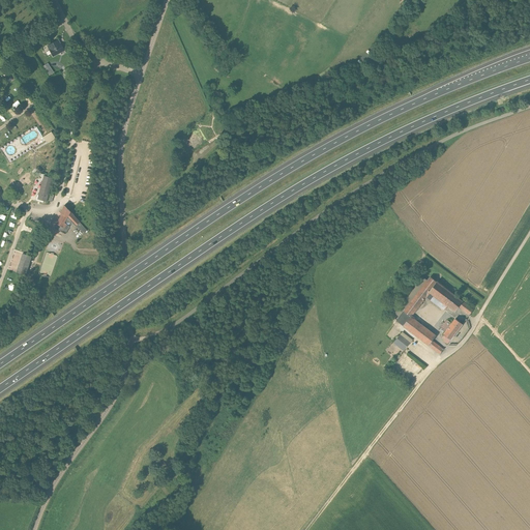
[(57,40),(53,42),(47,46),(53,57),(60,53),(60,52),(63,49),(60,43),(59,45),(57,40)]
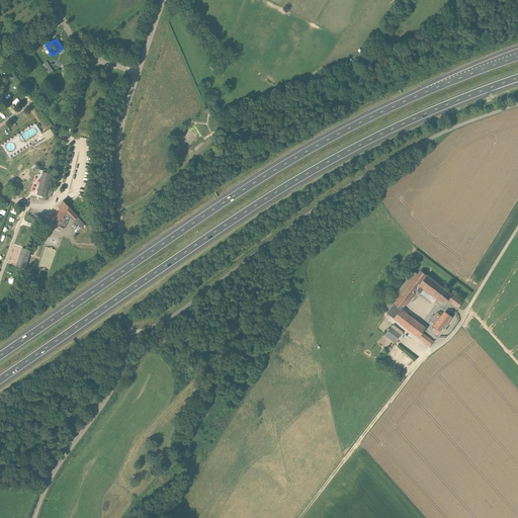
[(364,55),(360,50),(354,55),(358,60),(364,55)]
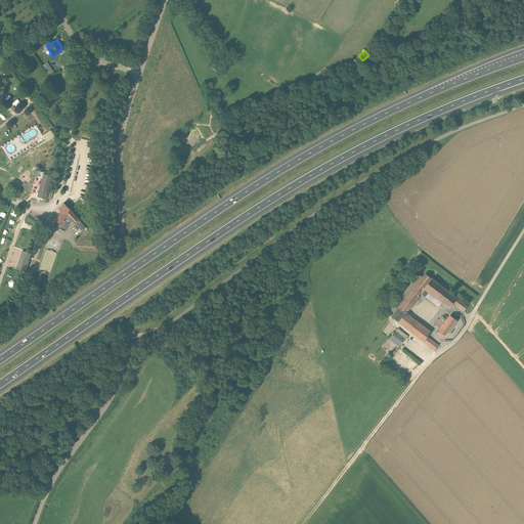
[(48,61),(43,63),(49,74),(53,71),(48,61)]
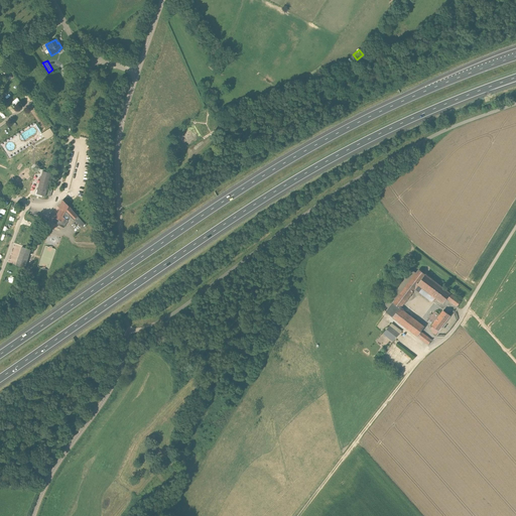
[(54,135),(49,128),(41,133),(44,137),(44,138),(45,137),(47,139),(54,135)]
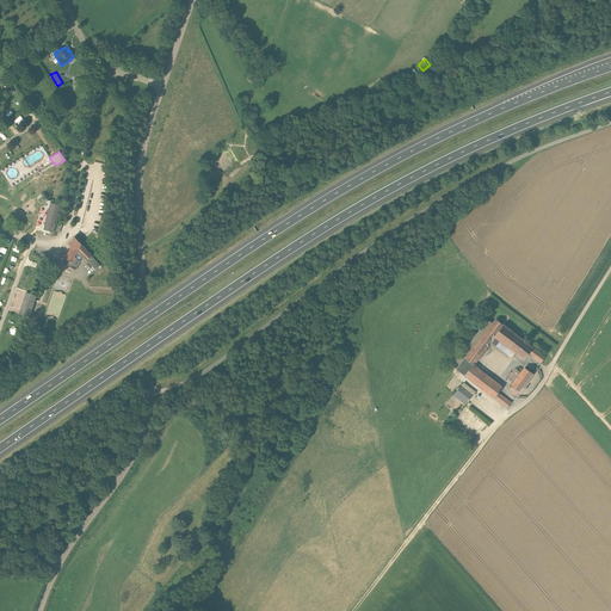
[(61,205),(55,204),(50,203),(49,208),(51,208),(47,224),(44,224),(43,229),(53,233),(61,205)]
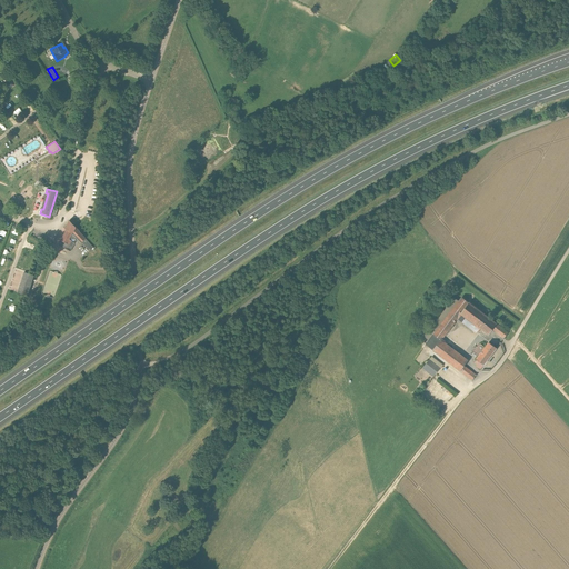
[(65,229),(67,230),(58,245),(70,251),(75,243),(79,240),(81,243),(82,241),(85,243),(83,245),(90,251),(93,248),(86,239),(86,238),(69,220),(69,221),(65,229)]
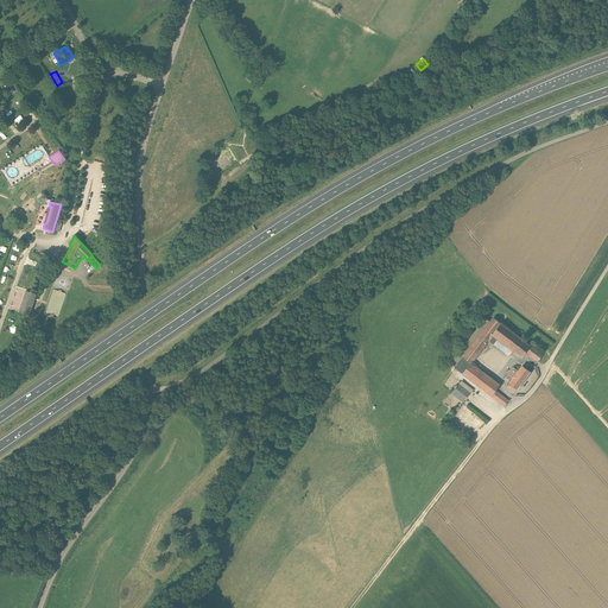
[(29,316),(36,295),(26,291),(18,312),(29,316)]
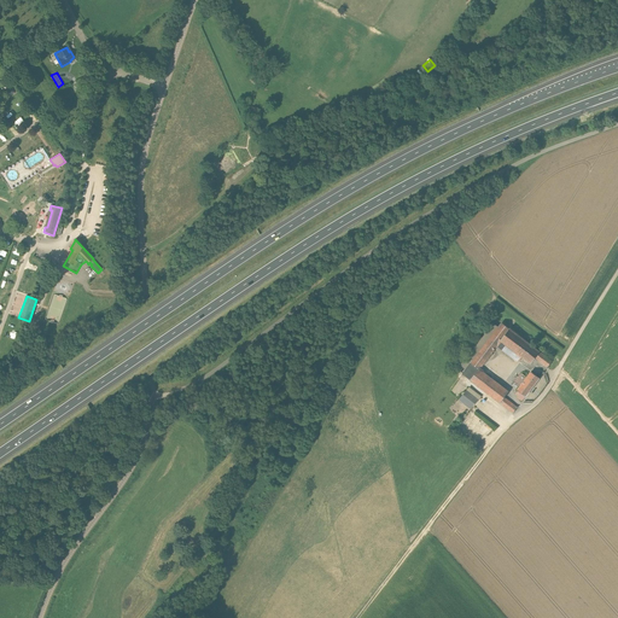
[(535,359),(548,368),(548,367),(553,361),(546,356),(509,328),(502,322),(462,374),(471,380),(513,413),(517,408),(518,407),(517,407),(505,397),(508,391),(483,372),(484,371),(481,368),(497,347),(518,362),(523,357),(531,363),(535,359)]
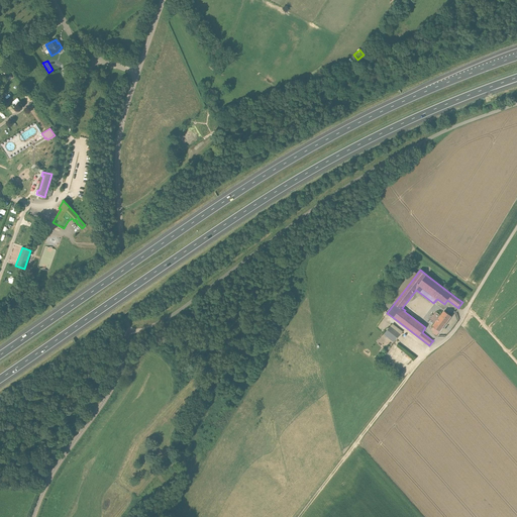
[(39,283),(32,282),(31,290),(38,292),(39,283)]
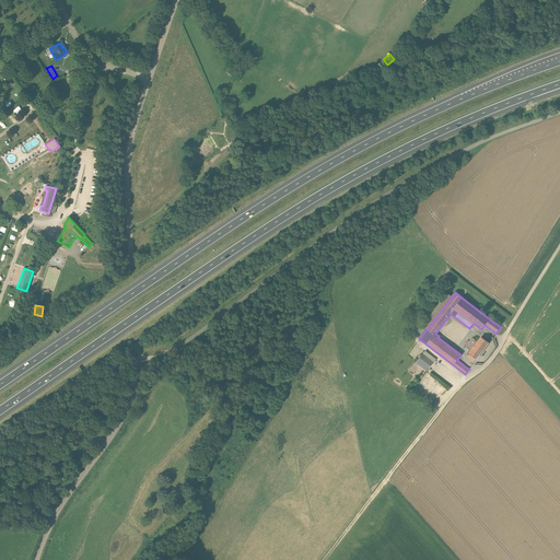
[(469,359),(468,360),(473,363),(489,342),(481,337),(468,353),(469,354),(467,357),(469,359)]
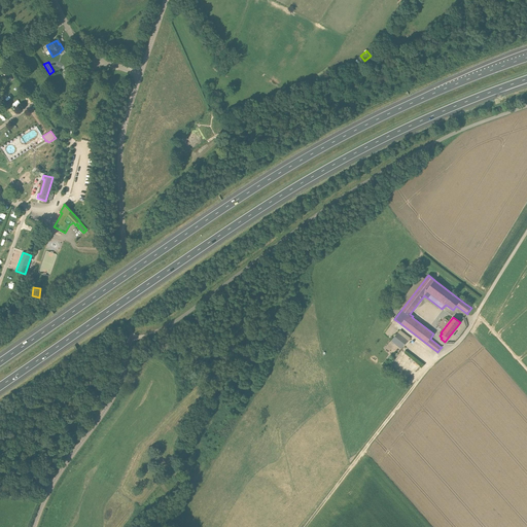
[(411,339),(400,329),(391,341),(401,349),(409,341),(411,339)]
